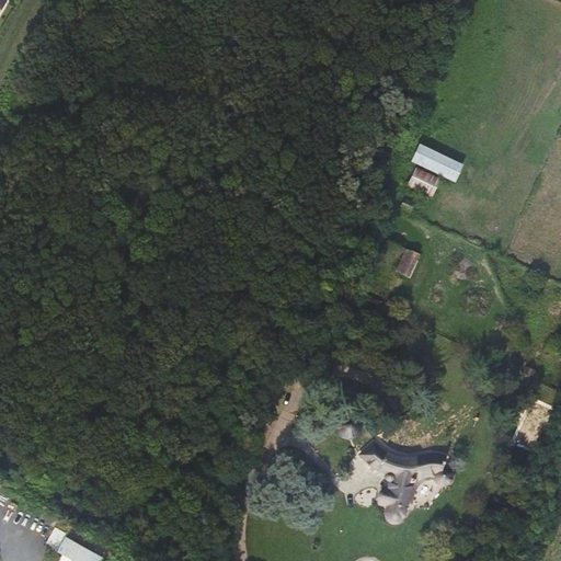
[(411,162),(454,182),(462,165),(420,146),(411,162)]
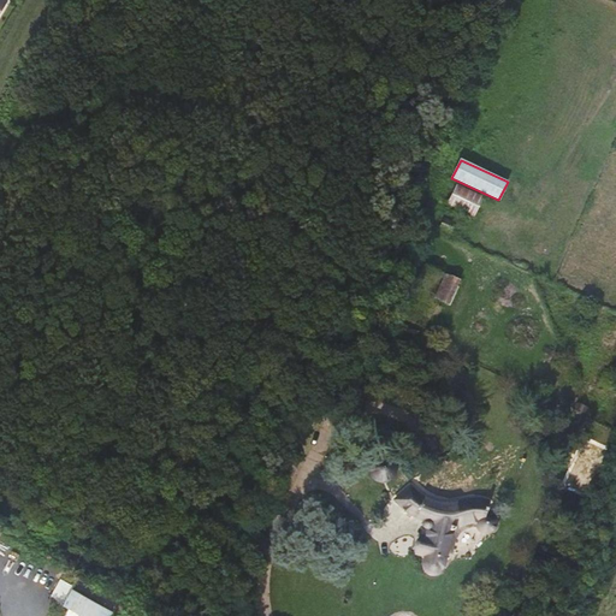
[(448,203),(473,217),(483,197),(456,184),(448,203)]
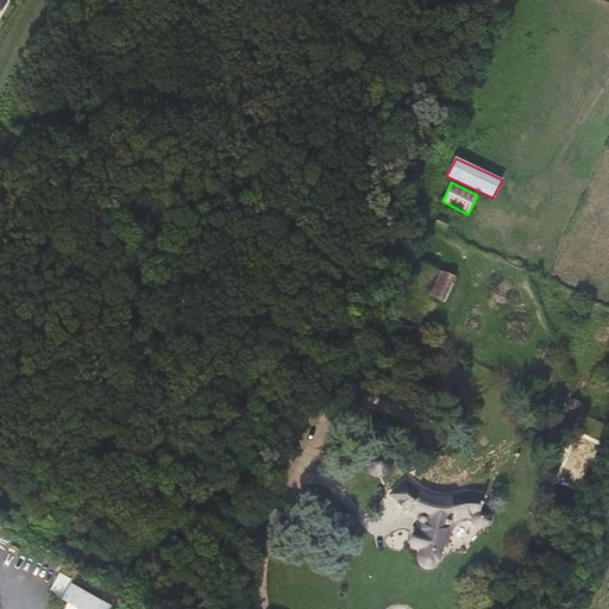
[(434,226),(444,230),(449,220),(439,215),(434,226)]
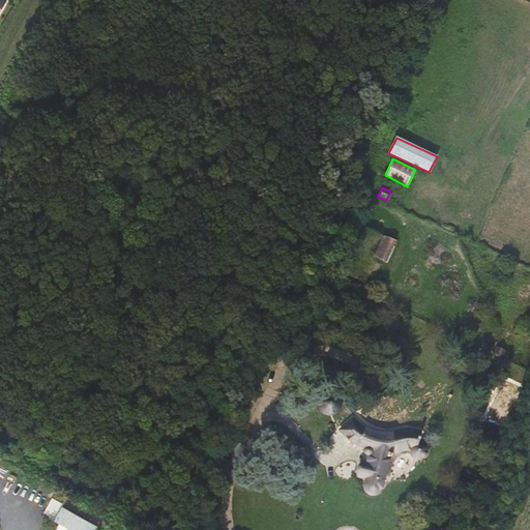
[(362,248),(376,252),(382,233),(369,229),(362,248)]
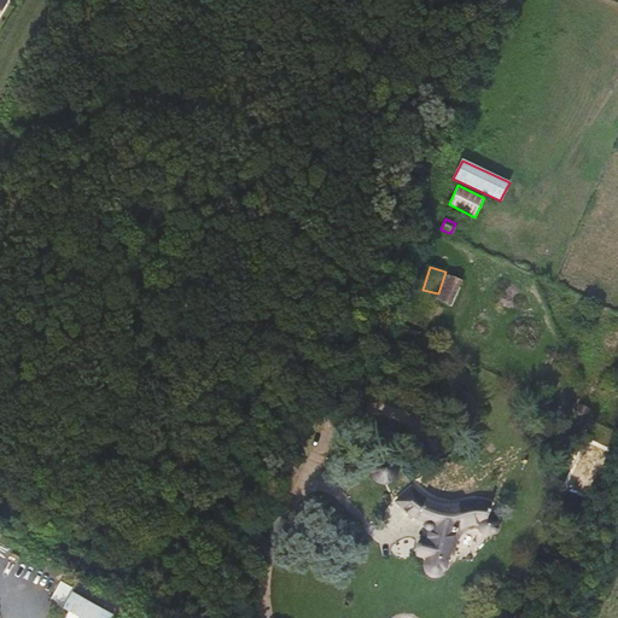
[(436,299),(450,305),(461,281),(448,275),(436,299)]
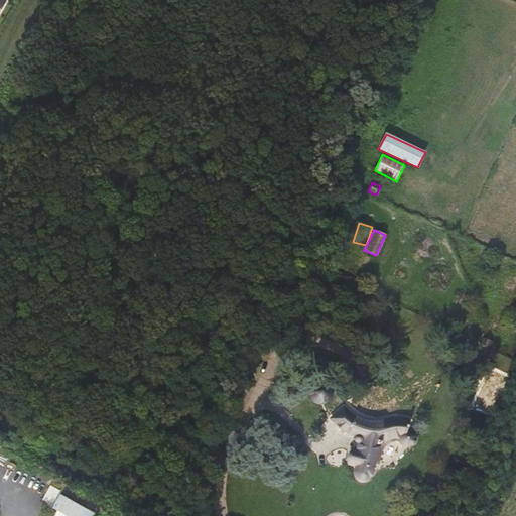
[(480,345),(489,349),(492,342),(483,338),(480,345)]
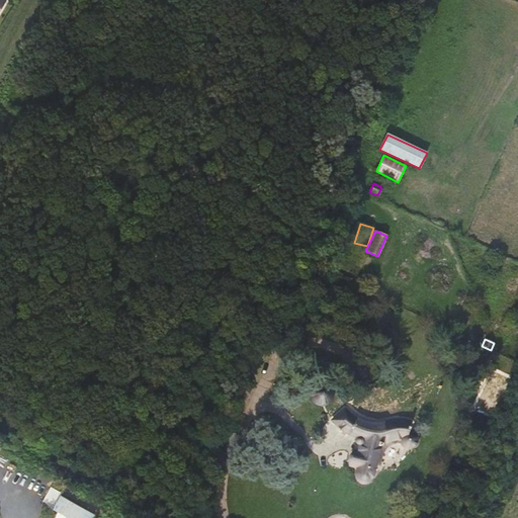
[(329,402),(331,400),(332,398),(332,395),(332,393),(332,391),(330,389),(329,386),(327,384),(325,384),(323,383),(320,383),(318,384),(316,385),(314,386),(313,389),(312,391),(311,394),(311,396),(312,398),(313,400),(315,402),(317,403),(319,404),(321,405),(323,405),(326,404),(328,403),(329,402)]
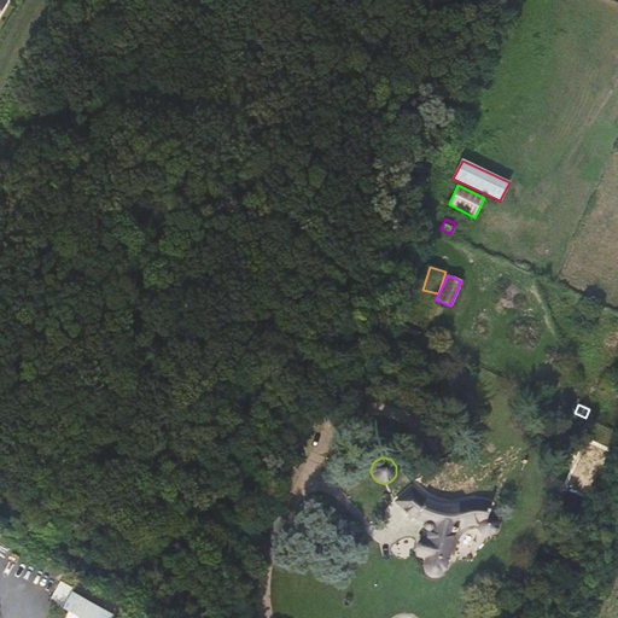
[(427,557),(426,564),(426,566),(426,567),(426,570),(427,571),(429,573),(430,575),(432,575),(433,576),(436,576),(437,575),(439,573),(441,572),(442,571),(443,570),(443,567),(450,541),(452,537),(453,535),(456,530),(461,526),(465,525),(468,524),(474,523),(478,523),(478,524),(478,526),(478,529),(479,530),(481,532),(483,534),(484,534),(487,535),(489,534),(490,534),(493,532),(494,531),(495,530),(496,528),(496,526),(496,524),(495,522),(495,520),(494,519),(491,518),(490,517),(488,517),(485,517),(489,505),(484,503),(479,502),(471,502),(467,503),(462,505),(459,506),(453,507),(448,507),(443,507),(433,505),(425,501),(420,499),(412,490),(397,502),(406,509),(409,513),(414,517),(426,523),(426,524),(425,525),(425,526),(426,528),(427,528),(427,529),(429,529),(435,530),(431,541),(421,538),(418,554),(427,557)]
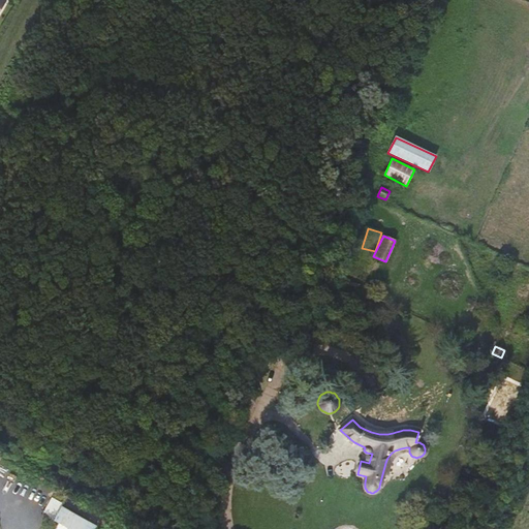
[(53,521),(67,528),(94,528),(96,526),(61,506),(62,504),(52,498),(43,512),(55,519),(53,521)]
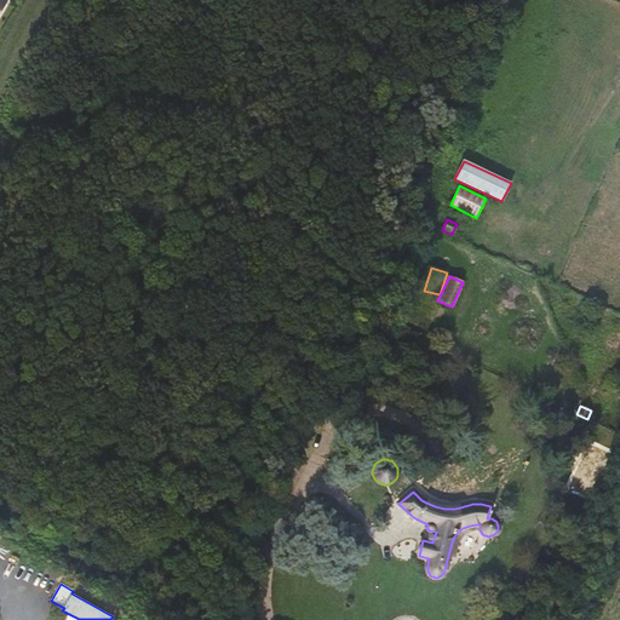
All buildings are outlined.
